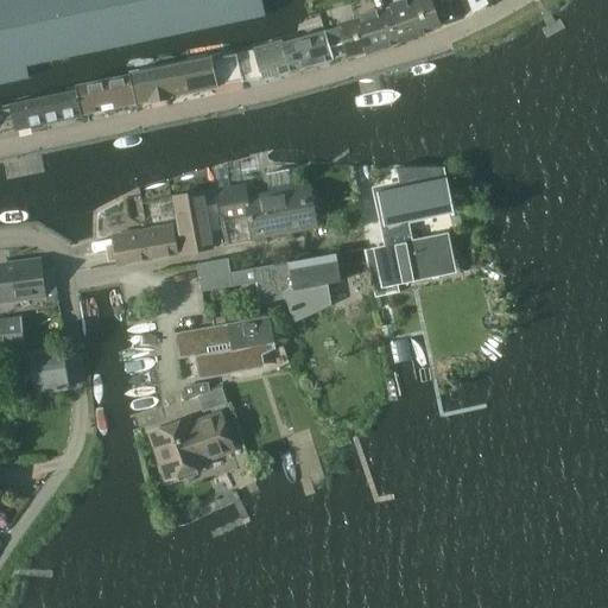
[(266,13),(263,0),(0,0),(0,81),(26,76),(29,71),(27,64),(266,13)]
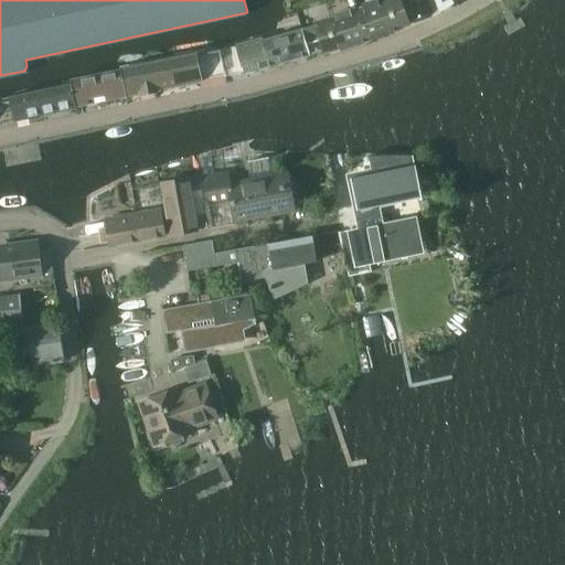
[(364,8),(359,10),(369,40),(371,39),(372,41),(395,32),(395,30),(409,24),(409,23),(423,18),(415,0),(385,0),(379,2),(377,0),(373,0),(362,4),(364,8)]
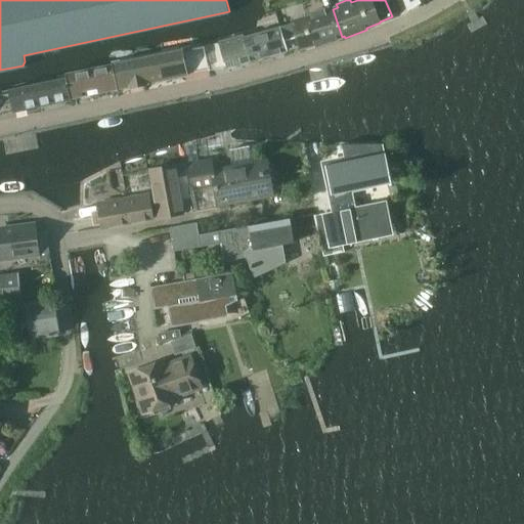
[(293,23),(280,27),(287,51),(300,47),(300,49),(315,45),(315,46),(338,40),(337,38),(342,37),(333,9),(332,10),(325,11),(324,7),(310,11),(311,15),(292,22),(293,23)]
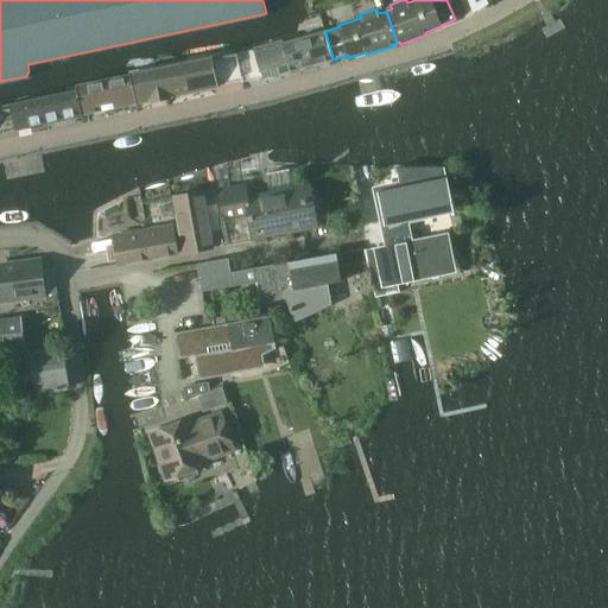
[(254,50),(238,54),(244,82),(263,77),(263,78),(330,58),(331,59),(333,59),(325,31),(324,29),(315,31),(283,40),(282,38),(254,46),(254,50)]
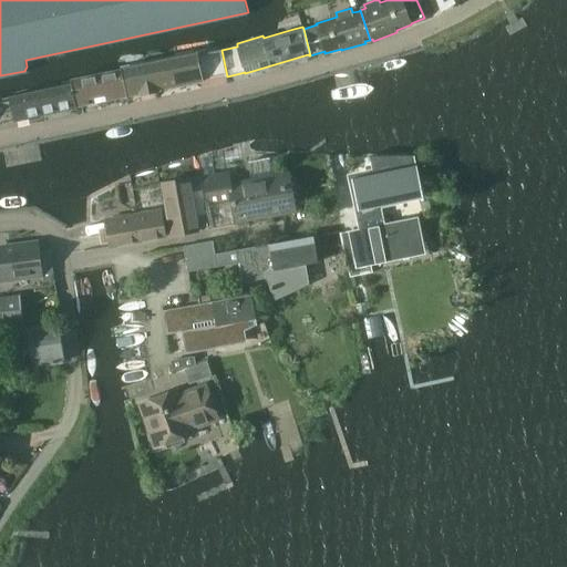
[(222,50),(122,73),(127,96),(141,94),(142,95),(158,91),(158,90),(204,81),(204,80),(225,75),(225,76),(227,76),(222,50)]
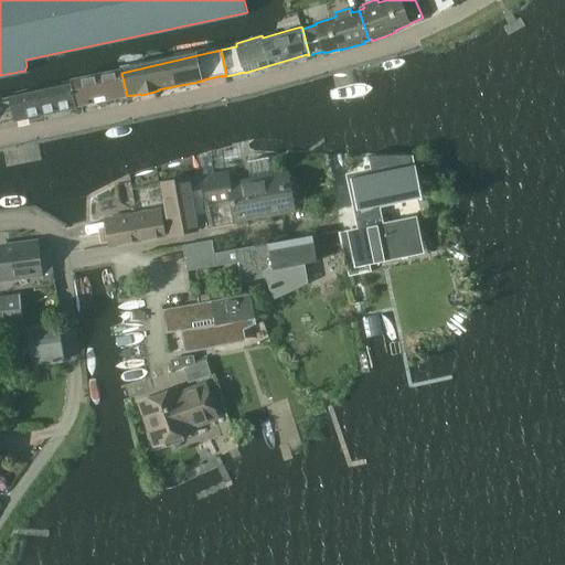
[(121,73),(71,85),(76,108),(127,96),(121,73)]
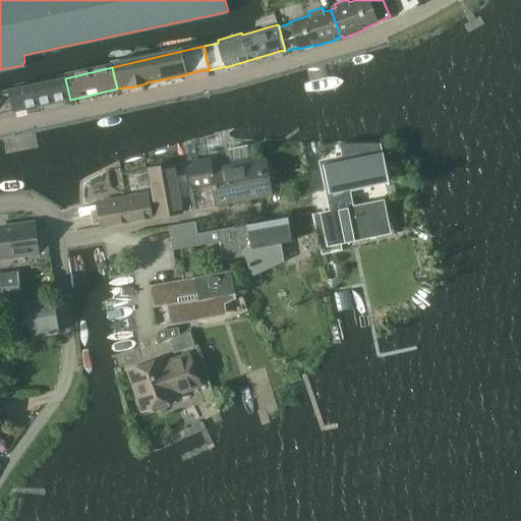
[(64,75),(0,90),(0,111),(70,101),(70,100),(65,78),(64,75)]
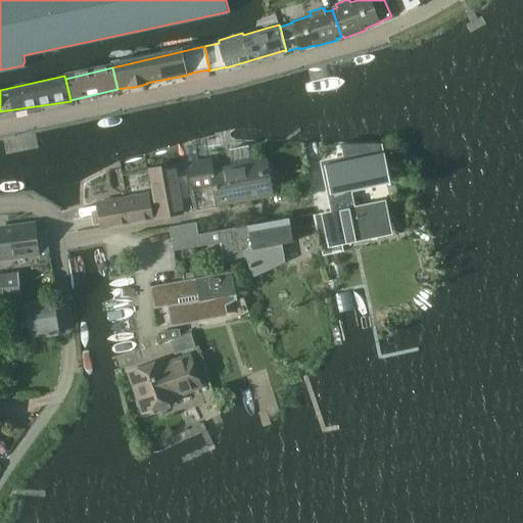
[(211,167),(210,157),(197,159),(194,145),(186,147),(188,161),(189,161),(194,186),(214,183),(217,202),(269,193),(263,157),(211,167)]
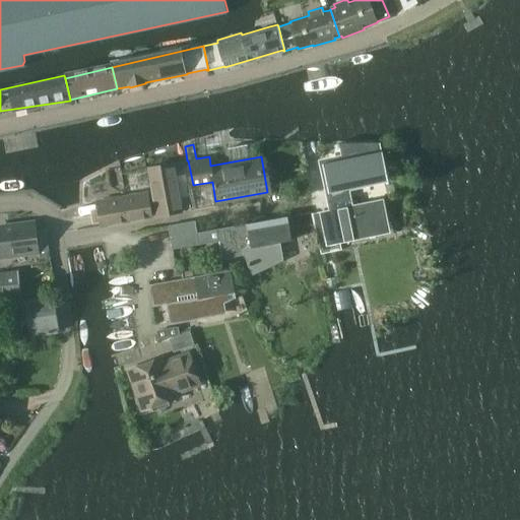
[(331,205),(316,208),(323,245),(343,241),(341,233),(380,224),(374,196),(351,201),(348,188),(381,181),(380,174),(376,154),(373,155),(371,146),(340,144),(340,157),(330,159),(331,164),(325,166),(328,184),(327,185),(331,205)]
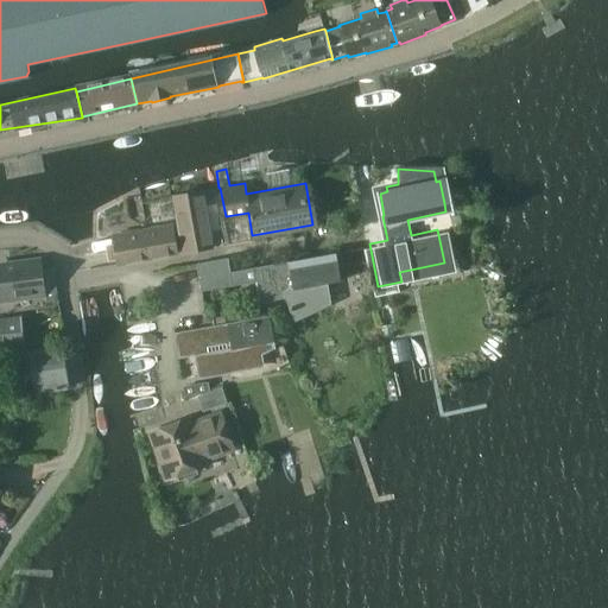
[(184,253),(214,248),(223,246),(215,190),(175,196),(184,253)]
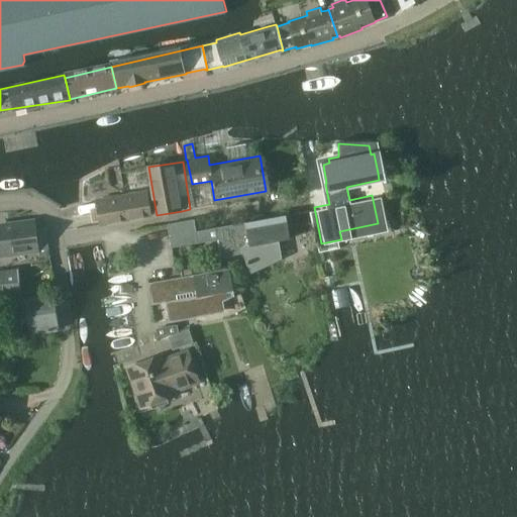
[(150,215),(149,211),(146,192),(97,201),(101,224),(150,215)]
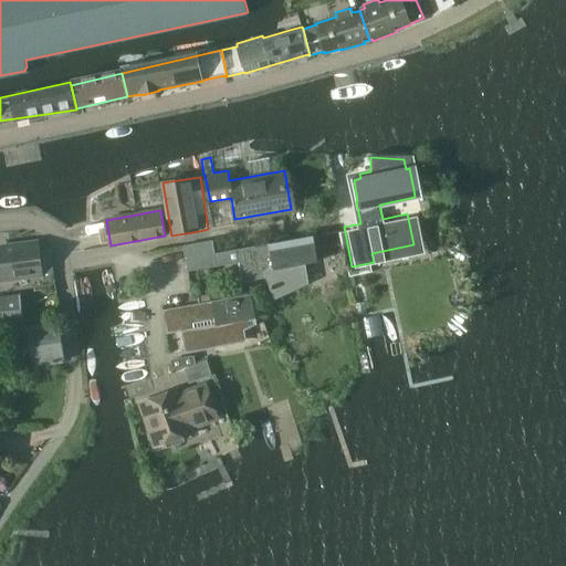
[(212,238),(184,243),(188,271),(239,262),(242,281),(264,276),(275,293),(307,279),(304,262),(318,260),(314,233),(215,252),(212,238)]
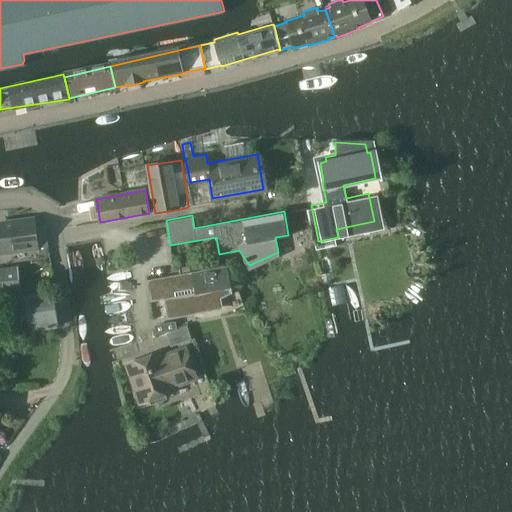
[(34,219),(0,223),(0,252),(37,248),(34,219)]
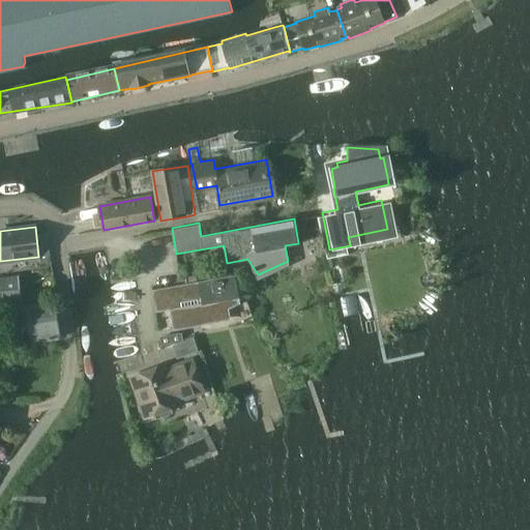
[(222,298),(239,295),(235,273),(199,278),(199,282),(178,285),(152,289),(155,308),(175,305),(177,322),(224,315),(222,298)]
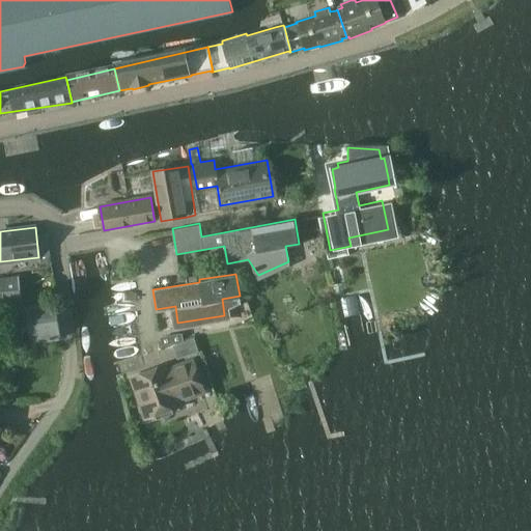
[(0,304),(22,302),(19,277),(0,279),(0,304)]
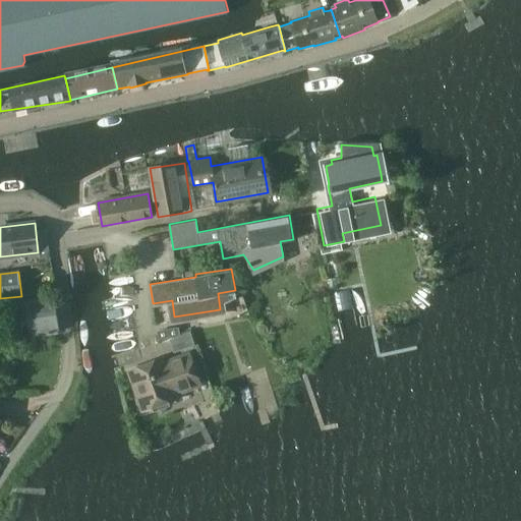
[(27,309),(32,336),(59,332),(54,295),(15,300),(17,310),(27,309)]
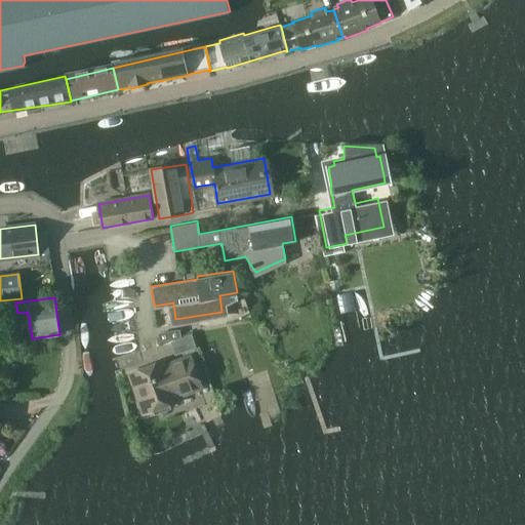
[(7,314),(17,313),(15,303),(6,304),(7,314)]
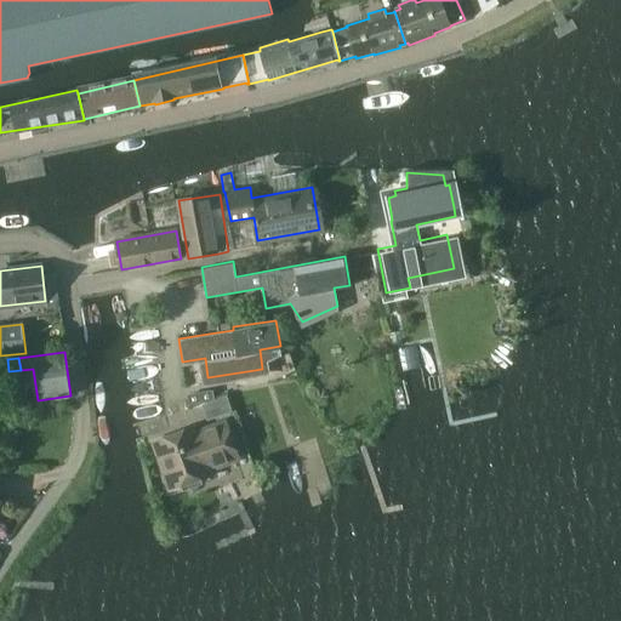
[(215,389),(188,396),(191,405),(197,404),(217,397),(215,389)]
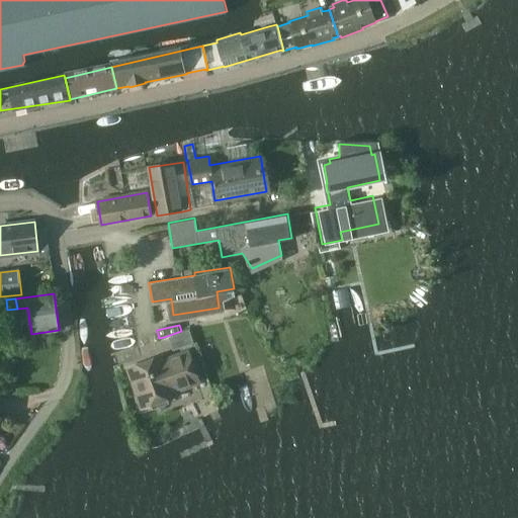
[(178,394),(202,384),(189,350),(165,359),(163,354),(124,367),(141,411),(180,397),(178,394)]
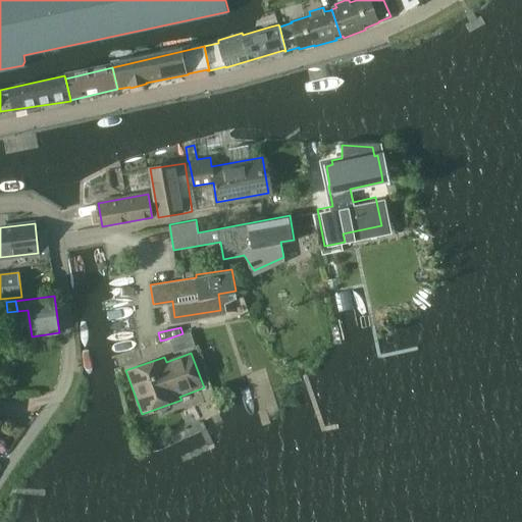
[(208,387),(201,390),(205,402),(213,399),(208,387)]
